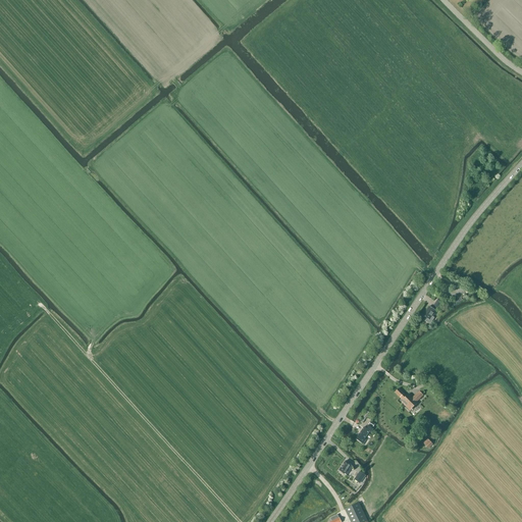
[(453,308),(463,301),(461,298),(451,305),(453,308)]
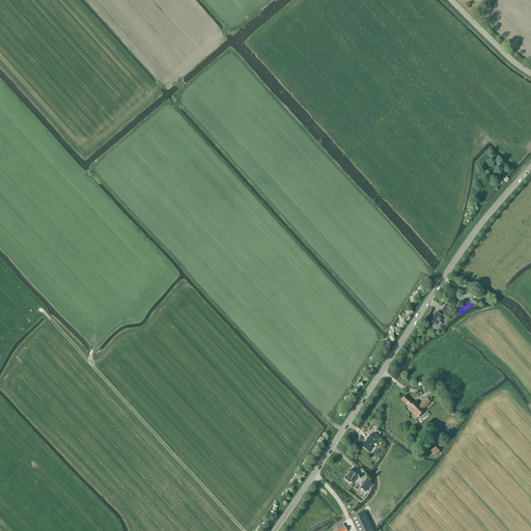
[(446,314),(449,308),(445,305),(441,311),(446,314)]
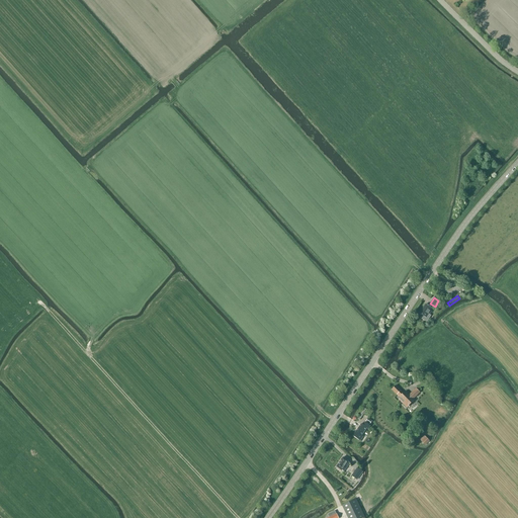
[(433,310),(426,305),(420,315),(424,317),(422,320),(427,323),(431,316),(430,315),(433,310)]
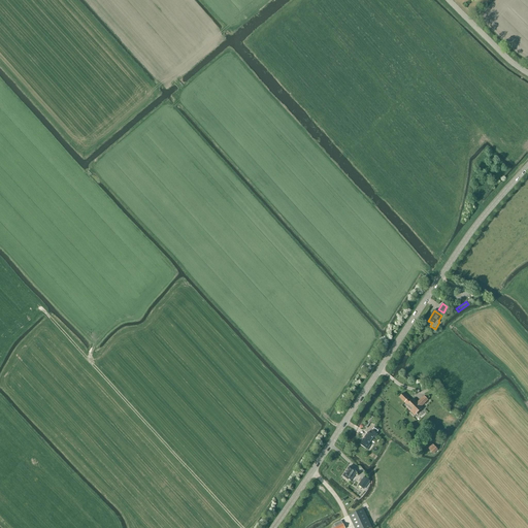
[(403,393),(399,397),(407,405),(405,407),(415,416),(423,408),(422,407),(428,400),(424,396),(418,402),(414,399),(411,401),(403,393)]
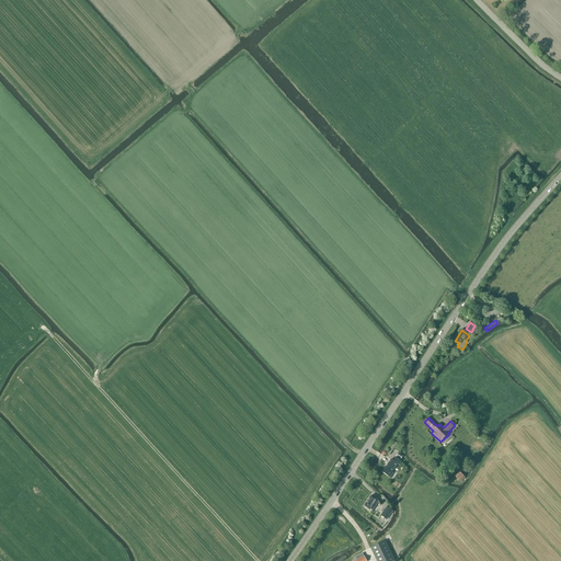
[(401,461),(396,458),(393,461),(391,459),(382,472),(389,477),(392,472),(391,472),(397,464),(399,465),(401,461)]
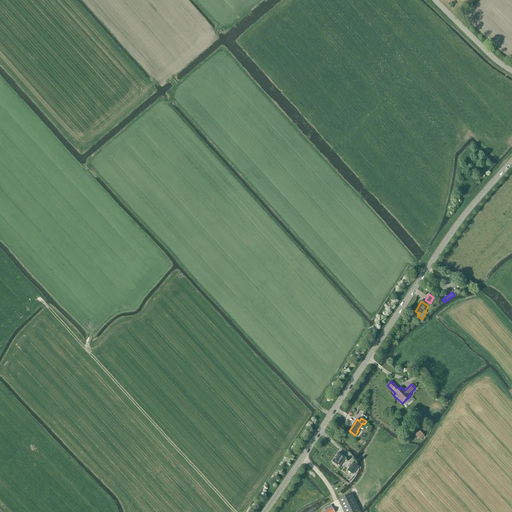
[(420,440),(424,436),(420,431),(416,435),(420,440)]
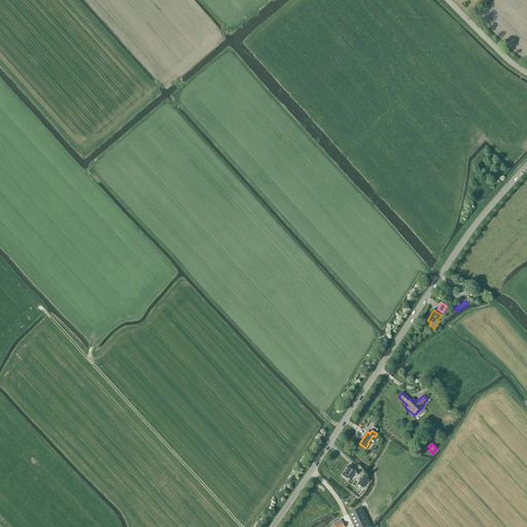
[(350,480),(356,471),(354,470),(354,469),(349,465),(342,476),(348,479),(350,480)]
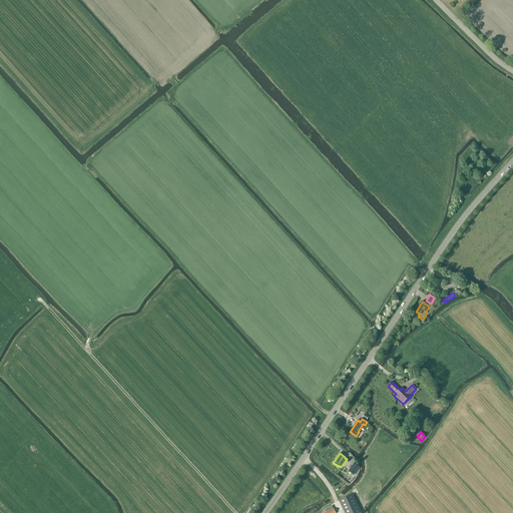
[(354,476),(360,468),(354,463),(348,471),(354,476)]
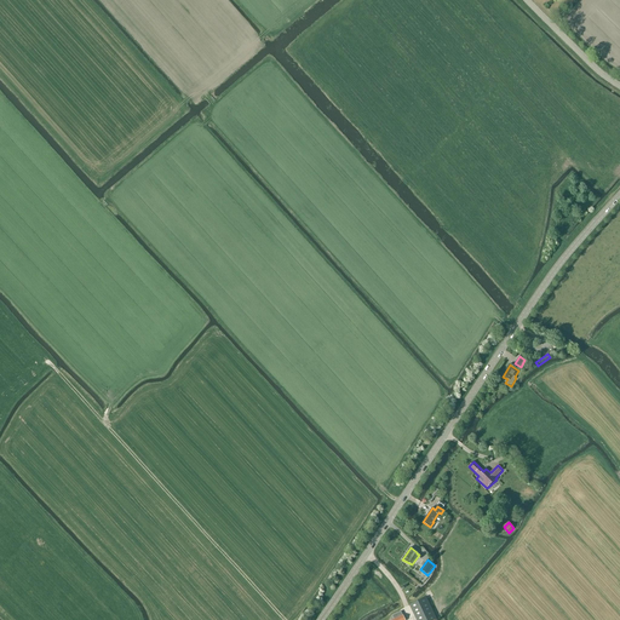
[(415,619),(436,619),(437,619),(426,598),(409,606),(415,619)]
